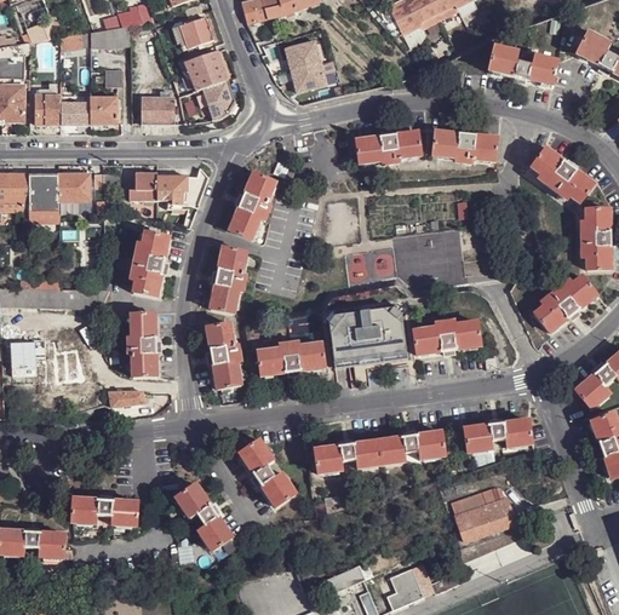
[(185,16),(200,10),(196,0),(194,0),(182,5),(185,16)]
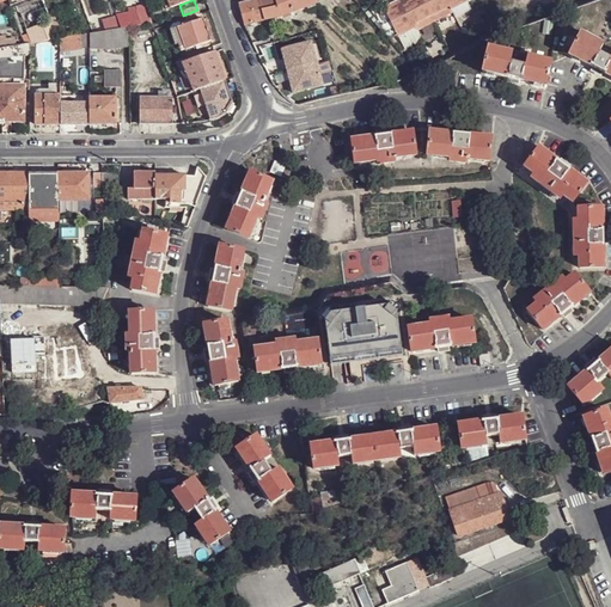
[(237,0),(243,19),(276,10),(292,4),(291,0),(237,0)]
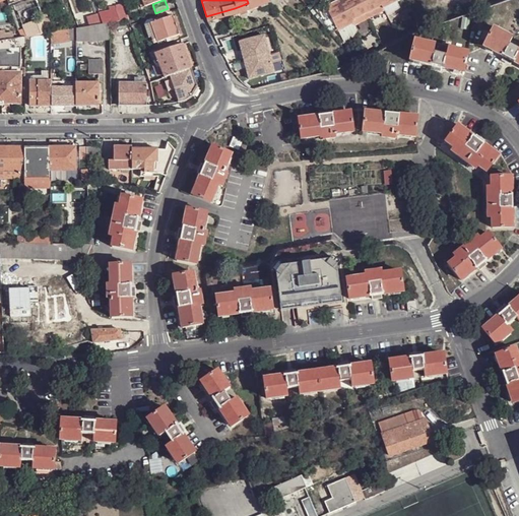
[(340,0),(327,6),(335,23),(350,15),(351,18),(381,4),(380,2),(384,0),(340,0)]
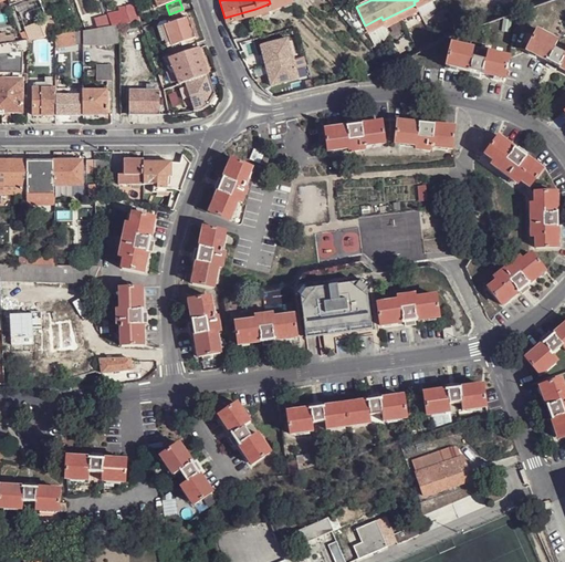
[(119,21),(138,18),(134,3),(106,8),(106,11),(111,22),(119,21)]
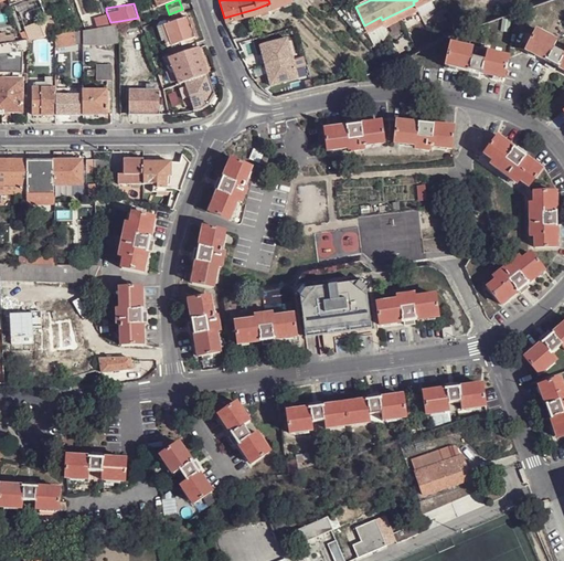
[(106,11),(93,14),(96,24),(110,22),(106,11)]
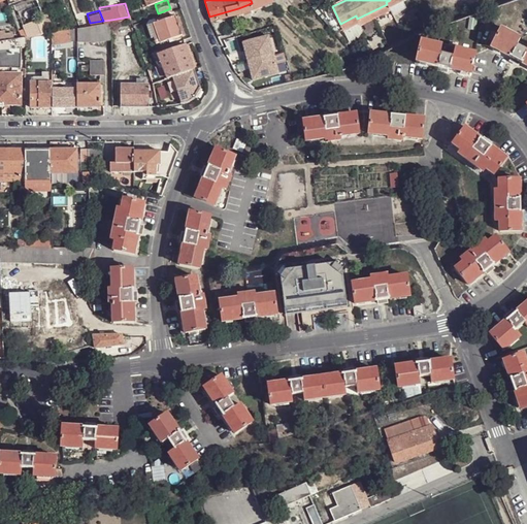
[(156,32),(159,40),(180,32),(174,12),(152,21),(156,32)]
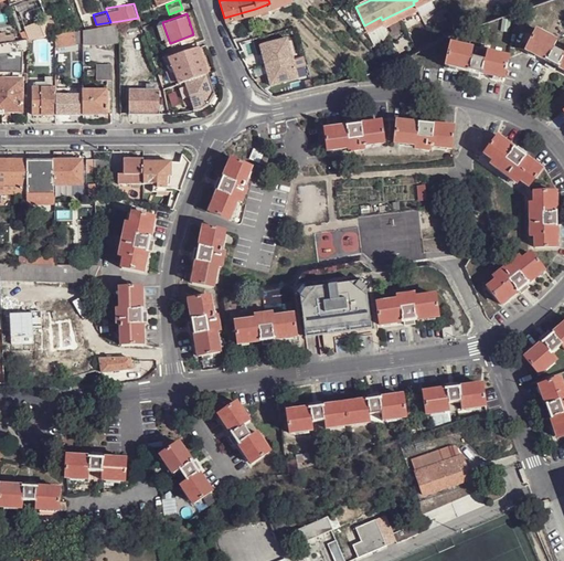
[(46,16),(24,24),(29,35),(53,31),(46,16)]
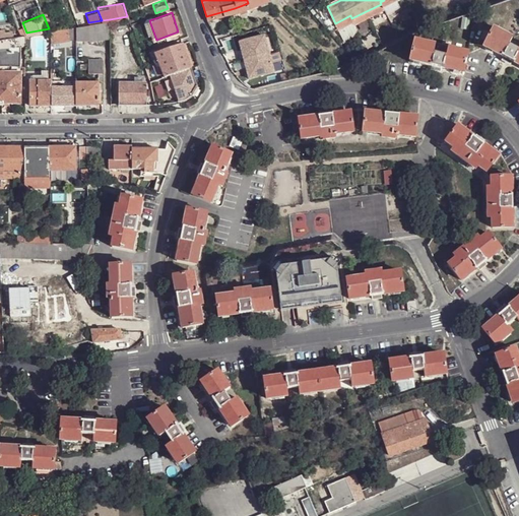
[(335,23),(333,24),(338,36),(355,26),(351,18),(350,15),(335,23)]
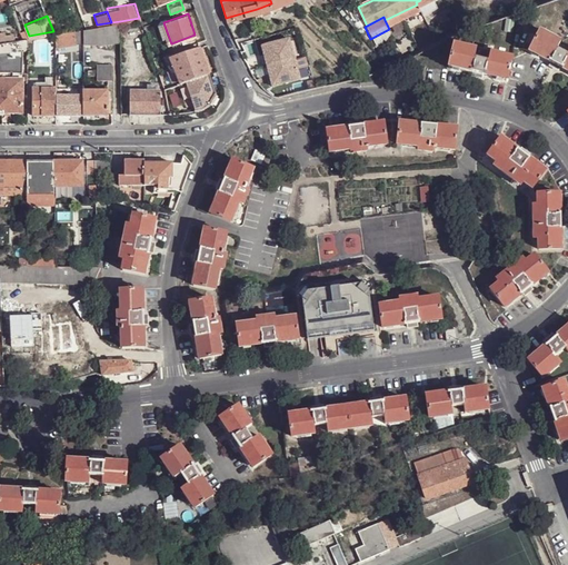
[(120,40),(120,21),(111,22),(97,25),(98,40),(98,41),(120,40)]
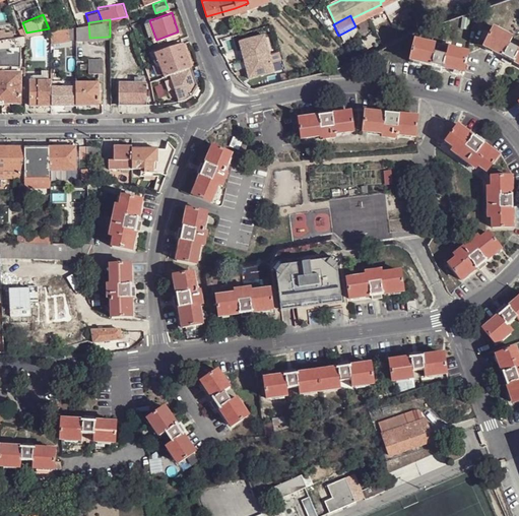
[(12,29),(10,20),(0,21),(0,36),(13,35),(12,29)]
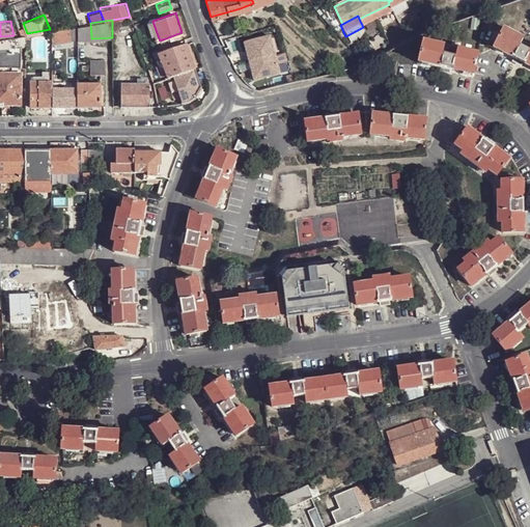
[(157,32),(152,21),(146,23),(149,34),(157,32)]
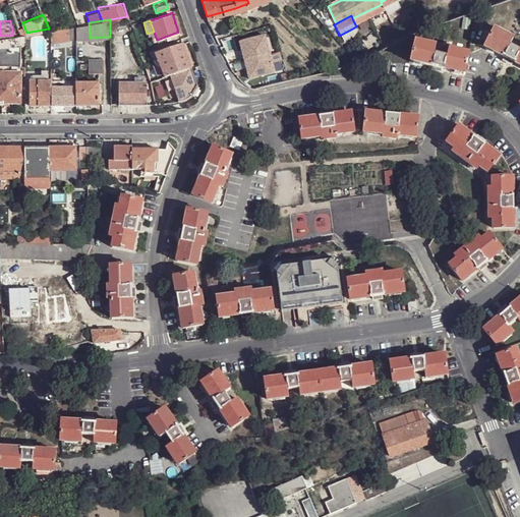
[(89,22),(79,24),(77,24),(77,39),(90,37),(89,22)]
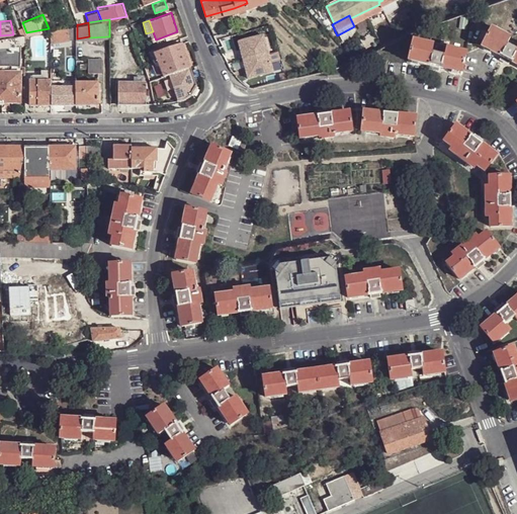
[(75,35),(75,24),(49,28),(52,39),(75,35)]
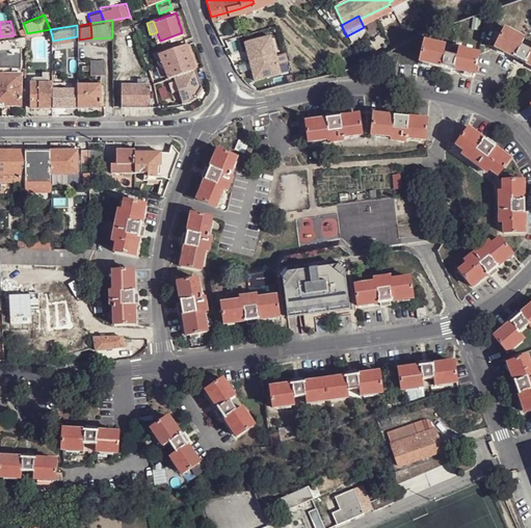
[(530,44),(530,47),(520,42),(523,35),(503,25),(493,44),(514,54),(522,58),(530,62),(530,44)]
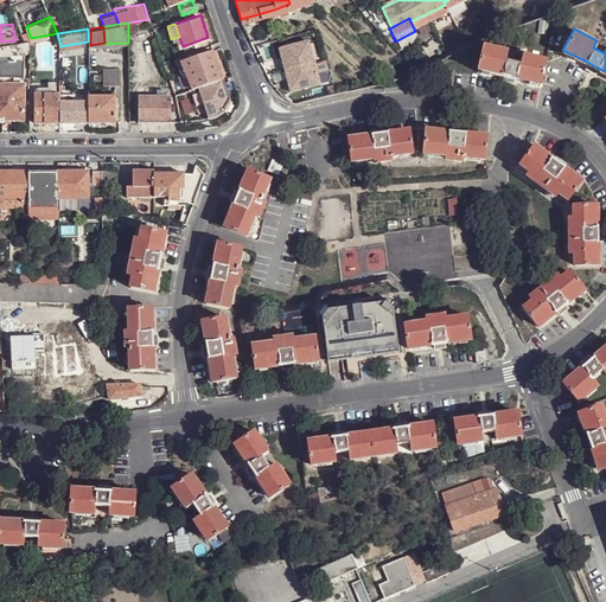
[(305,37),(276,45),(288,88),(317,79),(305,37)]
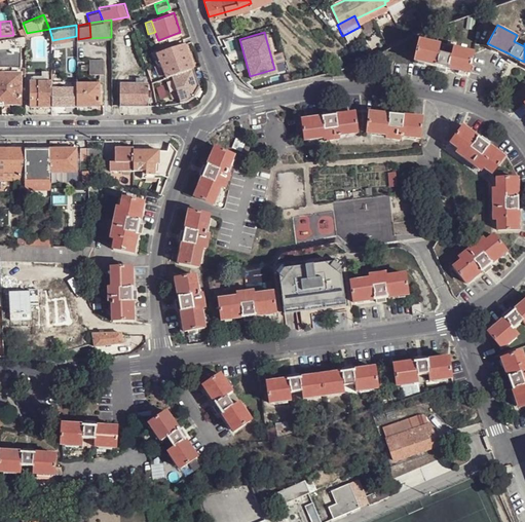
[(25,41),(25,33),(20,34),(13,35),(0,36),(0,45),(21,42),(25,41)]
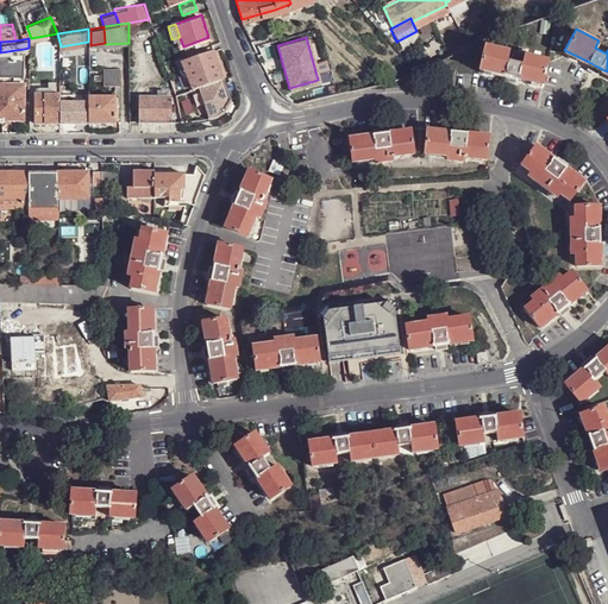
[(540,81),(546,58),(524,54),(521,52),(519,61),(507,58),(508,50),(506,49),(484,44),(478,68),(540,81)]
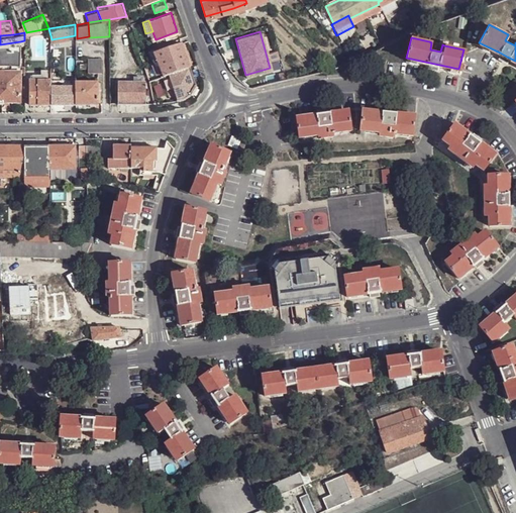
[(444,45),(444,41),(429,38),(429,41),(431,42),(430,49),(440,52),(442,44),(444,45)]
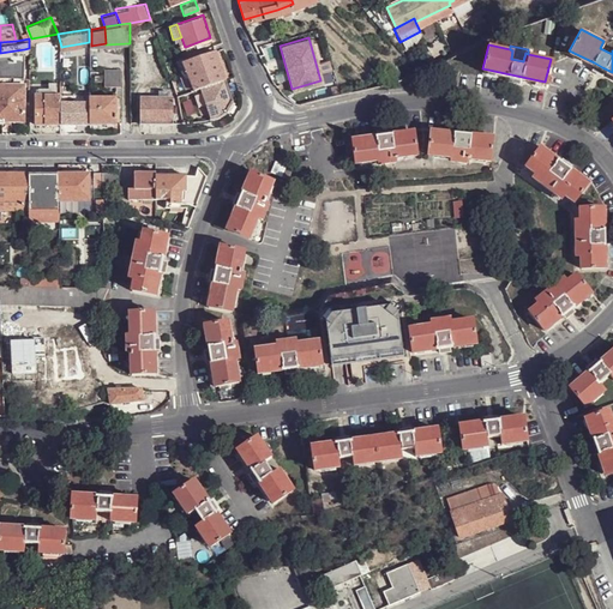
[(223,77),(214,48),(181,60),(191,88),(197,85),(223,77)]
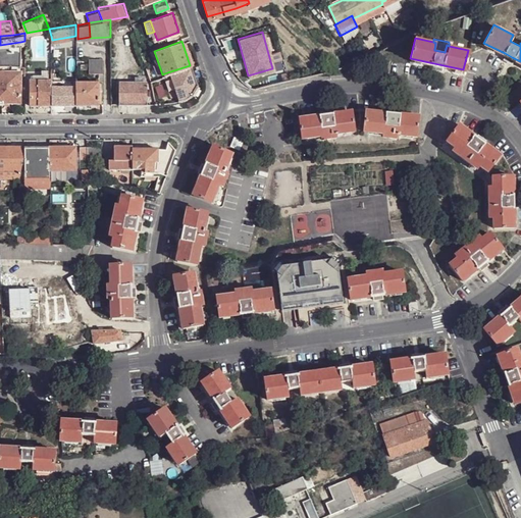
[(0,69),(19,70),(20,42),(0,45),(0,69)]
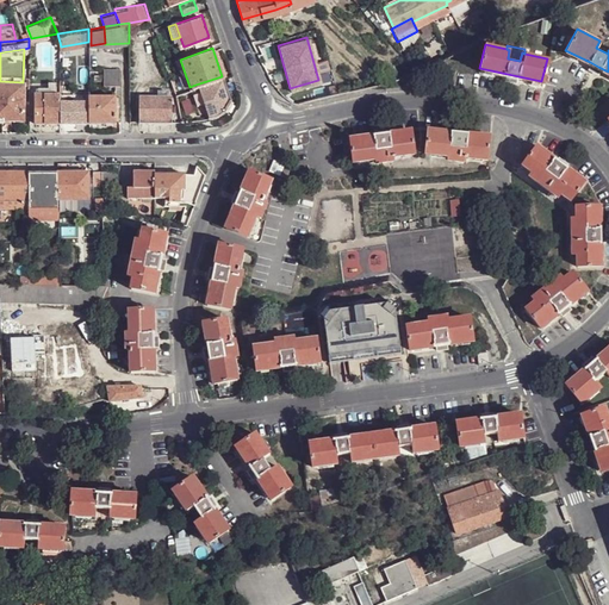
[(119,83),(119,68),(104,68),(103,83),(119,83)]
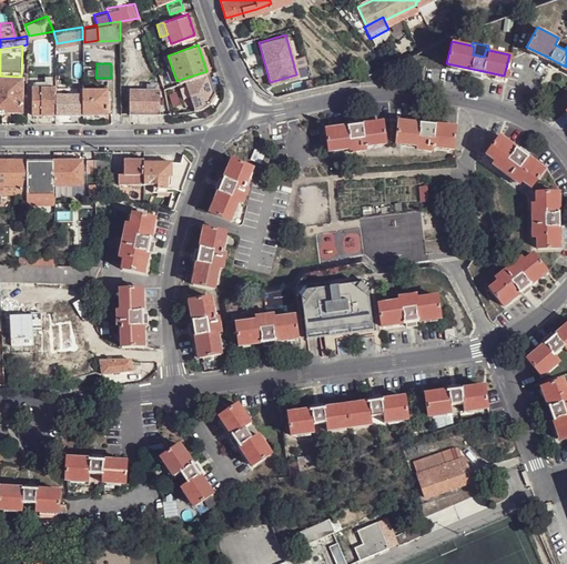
[(213,90),(206,71),(182,79),(190,100),(192,108),(199,106),(205,102),(213,90)]
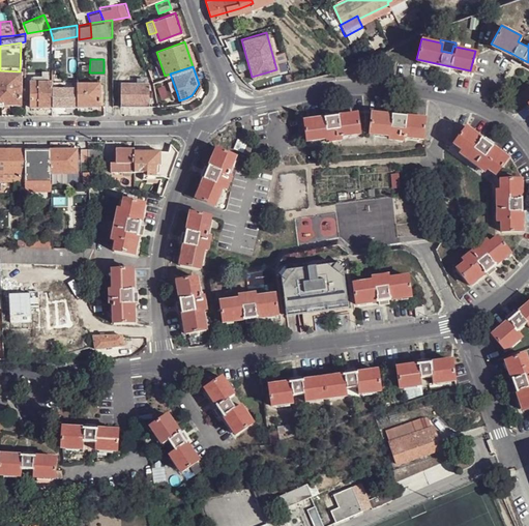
[(0,100),(20,101),(20,71),(0,70),(0,100)]
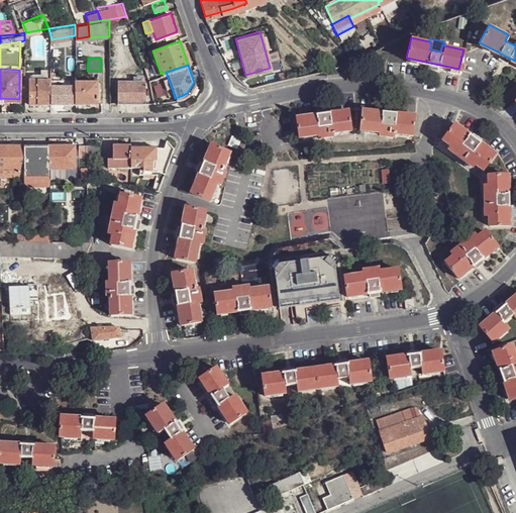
[(173,91),(166,72),(161,74),(160,75),(167,93),(173,91)]
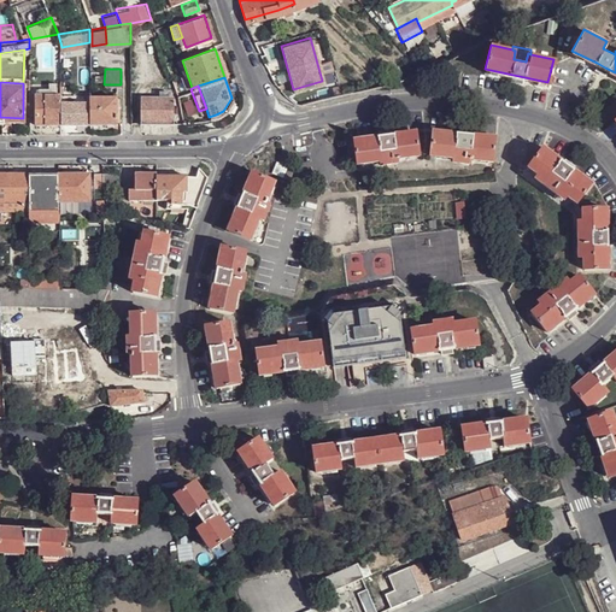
[(36,122),(59,122),(59,101),(58,92),(36,92),(36,122)]
